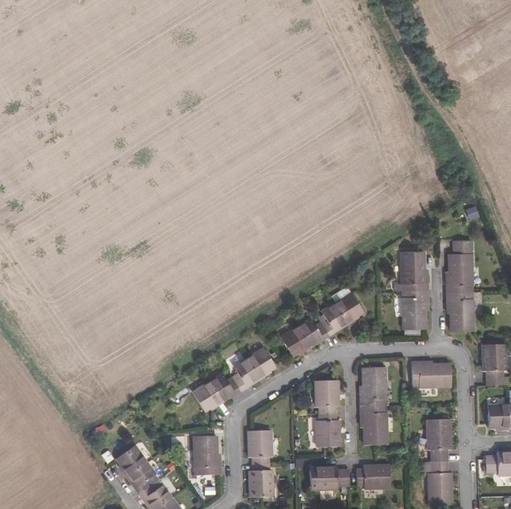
[(428,295),(428,289),(428,280),(425,280),(424,250),(403,250),(403,289),(404,326),(426,326),(425,295),(428,295)]
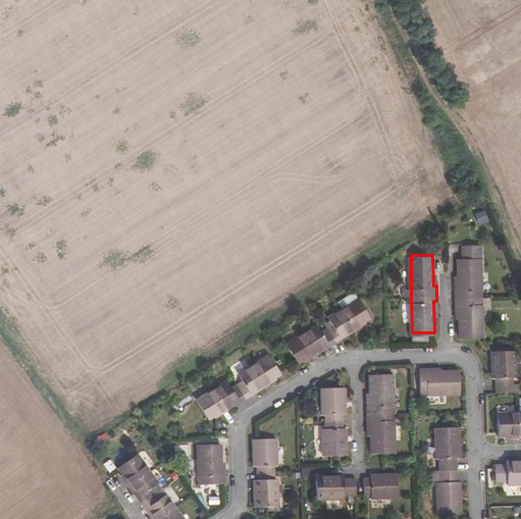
[(483,333),(482,296),(481,255),(459,256),(459,290),(455,289),(455,296),(455,302),(459,302),(461,334),(483,333)]
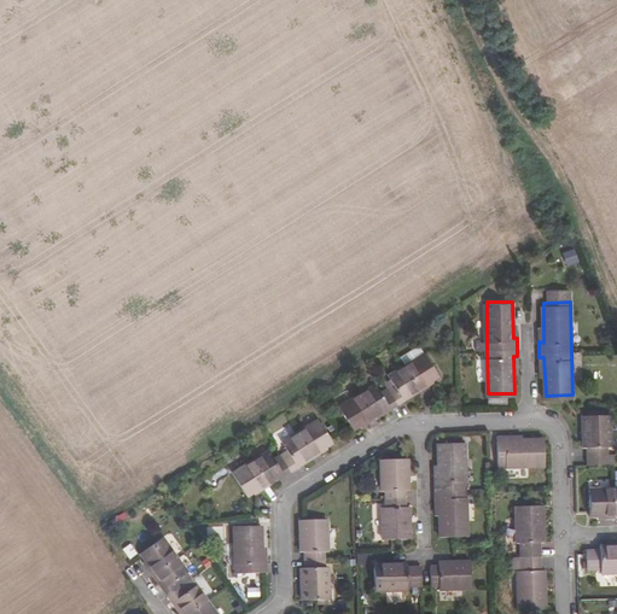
[(423,349),(402,362),(386,372),(391,379),(386,384),(378,389),(372,380),(358,390),(338,403),(351,425),(372,413),(388,402),(390,405),(397,401),(403,396),(401,395),(417,385),(437,372),(423,349)]
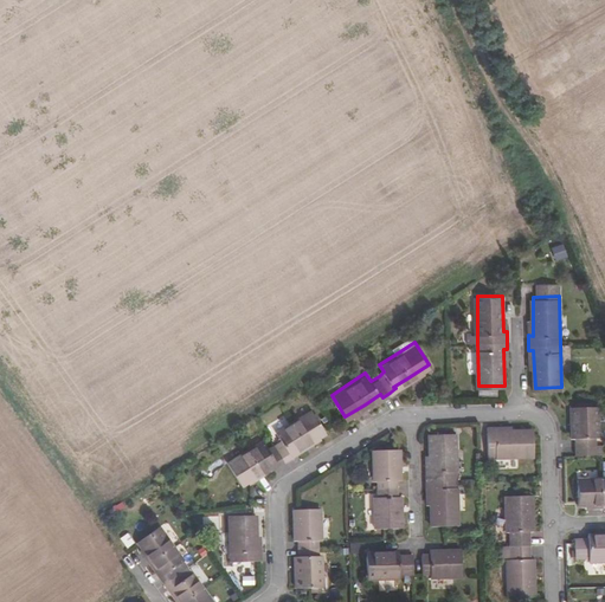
[(577,439),(578,455),(603,455),(604,445),(596,445),(597,438),(598,438),(598,406),(573,406),(573,439),(577,439)]
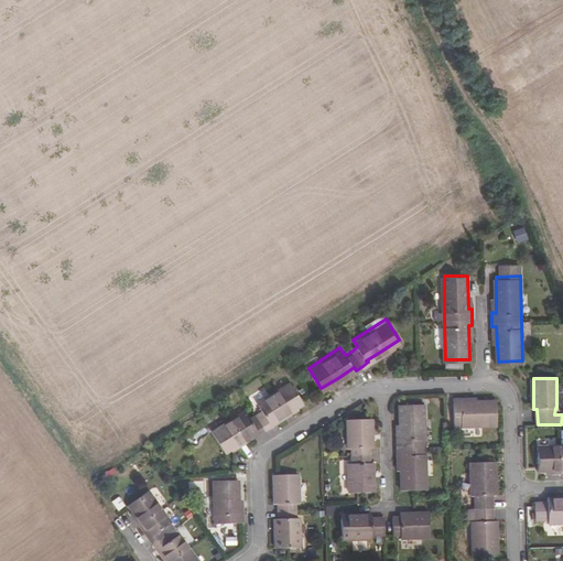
[(288,380),(269,392),(256,401),(259,408),(253,411),(248,416),(244,409),(229,418),(209,431),(223,451),(241,438),(256,429),(258,431),(263,428),(269,423),(268,421),(281,412),(301,400),(288,380)]
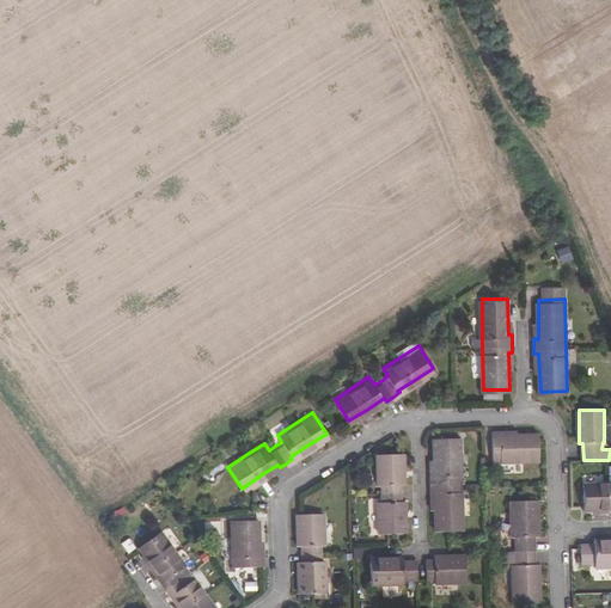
[(493,430),(493,461),(538,461),(538,435),(501,435),(500,430),(493,430)]
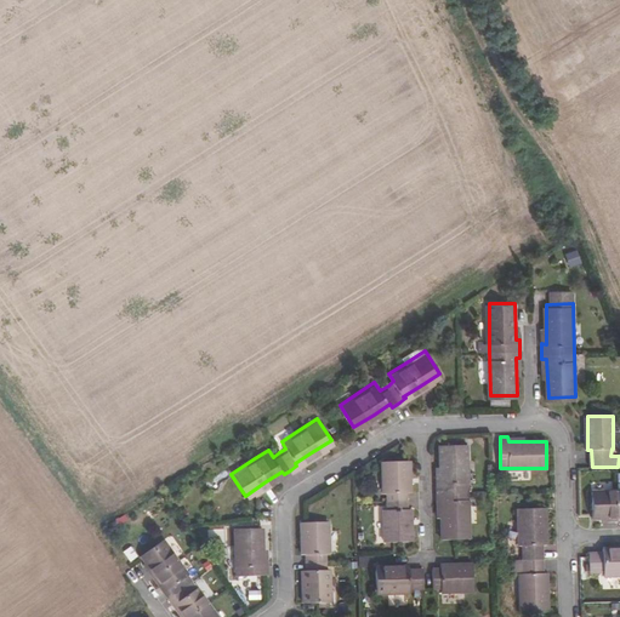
[(470,537),(470,491),(468,445),(443,445),(443,481),(438,481),(438,491),(438,498),(443,498),(444,537),(470,537)]
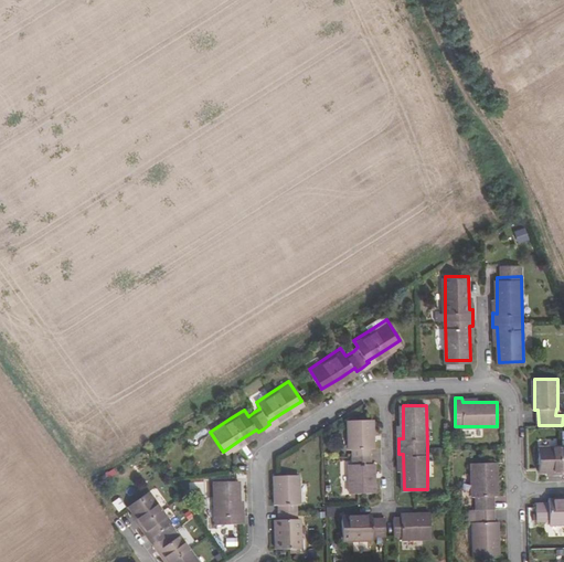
[(372,463),(372,455),(372,445),(373,445),(372,419),(349,419),(349,447),(353,447),(352,456),(352,462),(350,463),(350,491),(373,491),(373,462),(372,463)]
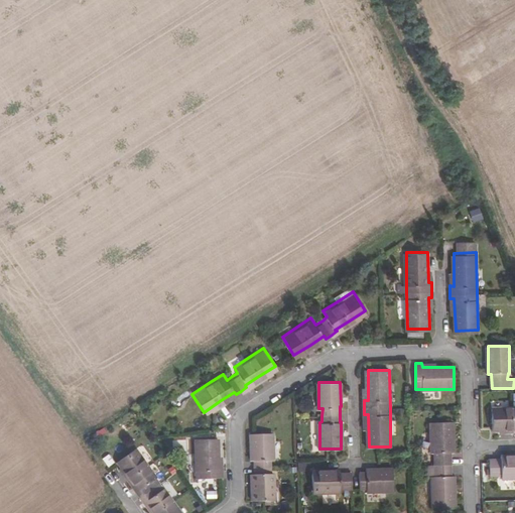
[(514,407),(493,407),(493,430),(514,430),(514,407)]
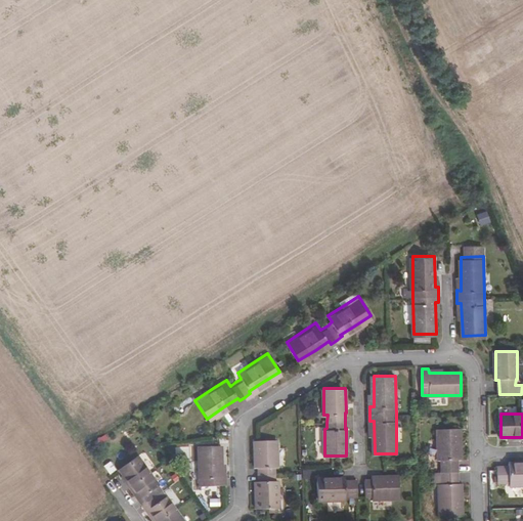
[(459,484),(459,472),(459,460),(461,460),(461,430),(437,430),(437,461),(441,461),(441,472),(441,484),(438,484),(438,515),(462,515),(462,484),(459,484)]
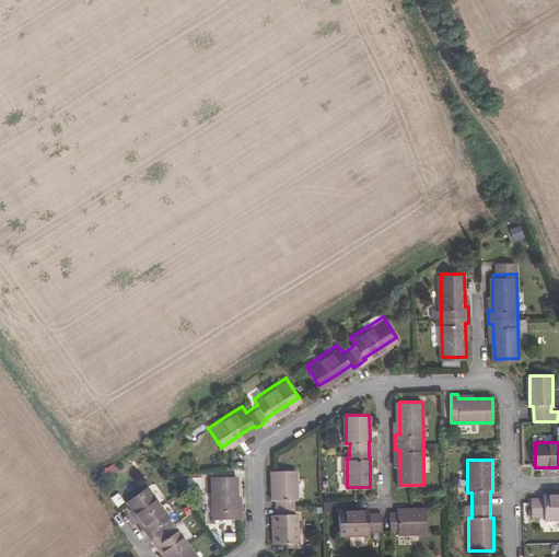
[(295,471),(272,471),(272,497),(275,497),(275,506),(275,513),(272,513),(272,543),(297,541),(297,512),(293,512),(293,506),(293,497),(297,498),(295,471)]
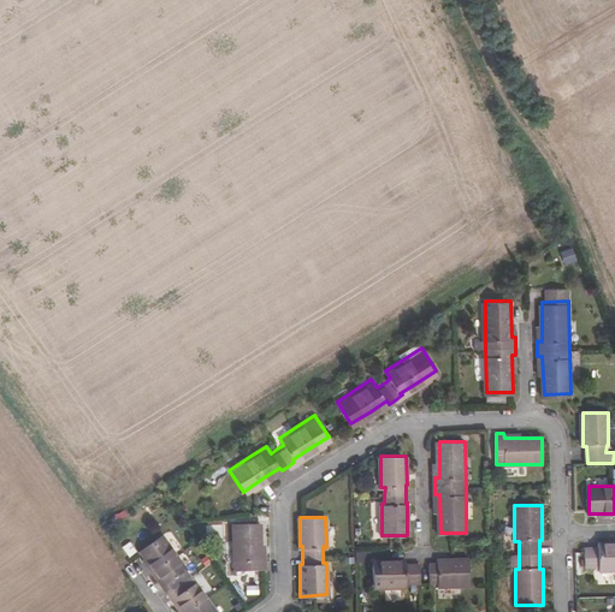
[(231,523),(232,570),(264,570),(264,560),(258,560),(256,523),(231,523)]
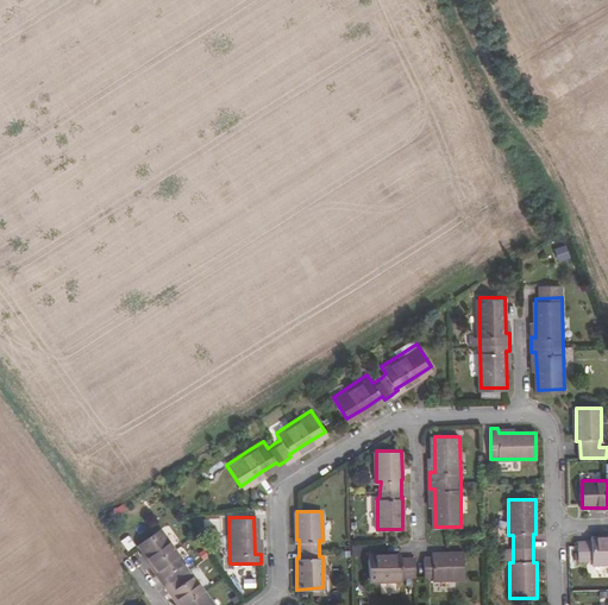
[(181,560),(171,547),(157,527),(135,543),(150,563),(160,577),(158,578),(163,586),(167,591),(169,590),(179,604),(212,604),(201,590),(189,573),(183,579),(180,574),(174,566),(181,560)]
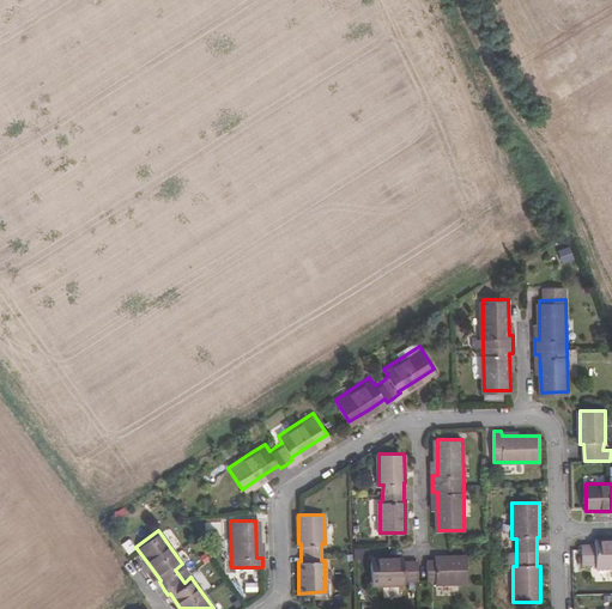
[(597,565),(598,568),(611,567),(611,542),(597,543),(595,546),(582,547),(583,565),(597,565)]
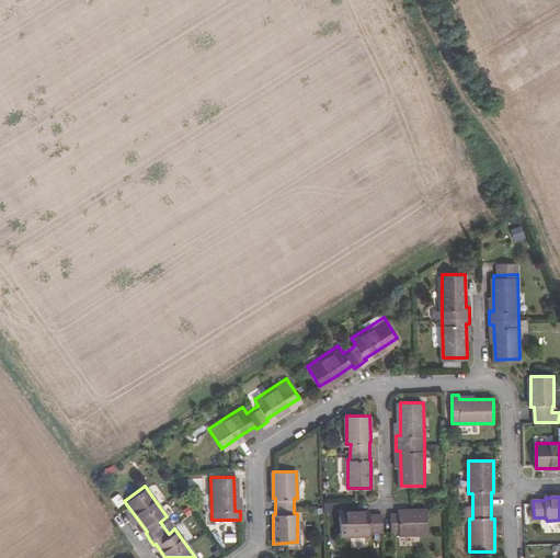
[(399,531),(399,535),(427,534),(427,511),(397,511),(397,514),(391,514),(391,531),(399,531)]
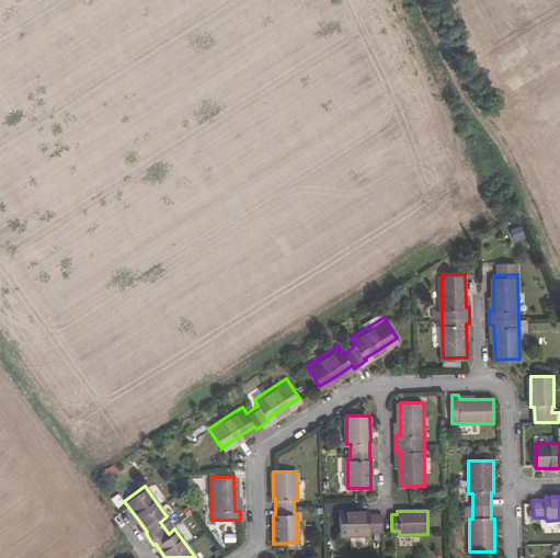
[(384,533),(383,514),(369,514),(369,512),(340,513),(340,536),(368,536),(368,533),(384,533)]
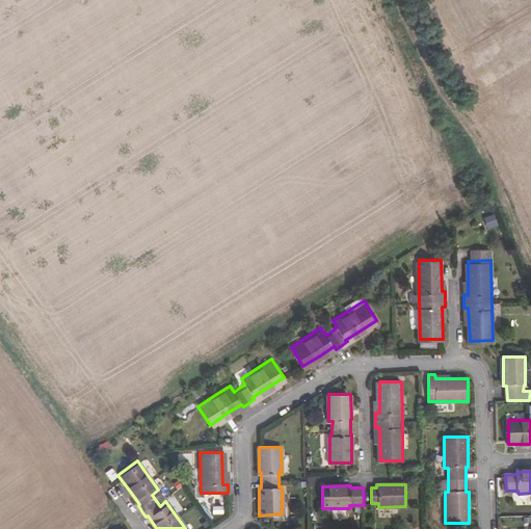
All buildings are outlined.
